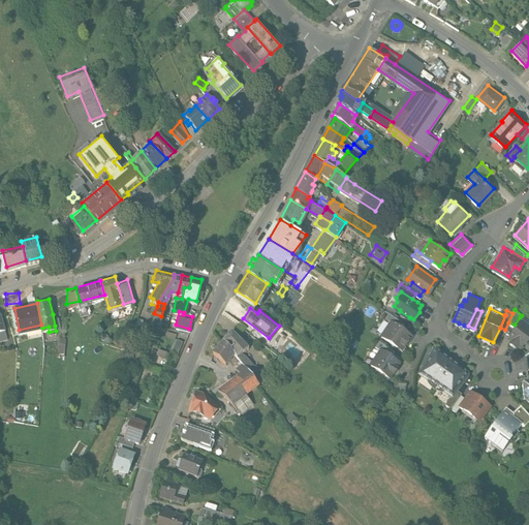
[(144,316),(137,314),(133,326),(139,328),(144,316)]
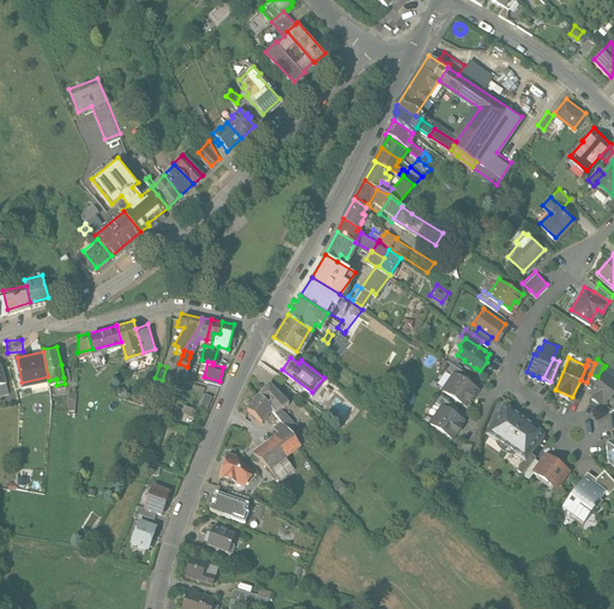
[(613,377),(603,368),(597,377),(597,380),(596,381),(594,384),(594,386),(590,391),(594,393),(591,396),(599,402),(601,398),(605,401),(607,396),(609,396),(612,393),(612,391),(613,390),(613,377)]
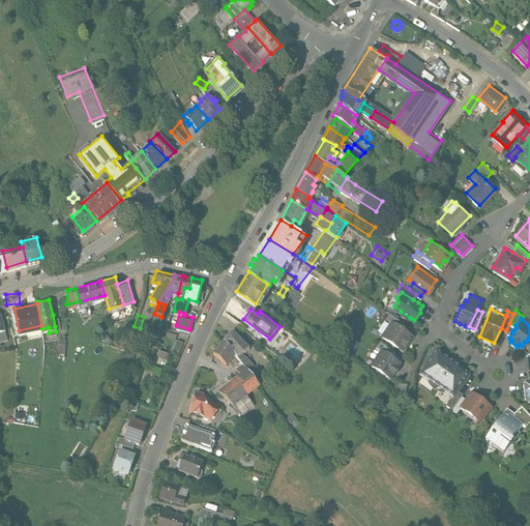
[(412,334),(391,320),(382,333),(403,348),(412,334)]
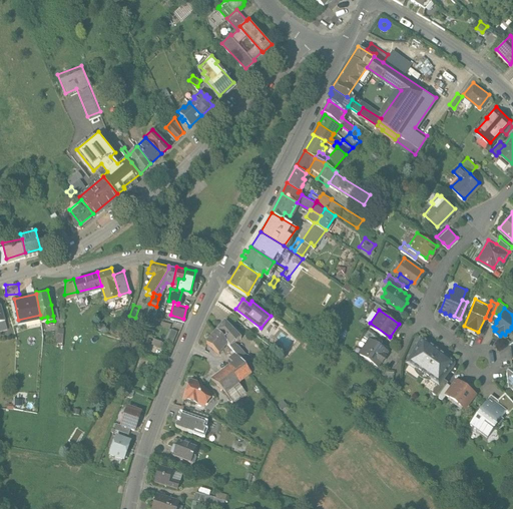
[(241,335),(224,318),(215,329),(226,341),(231,347),(234,351),(240,347),(236,342),(234,340),(241,335)]
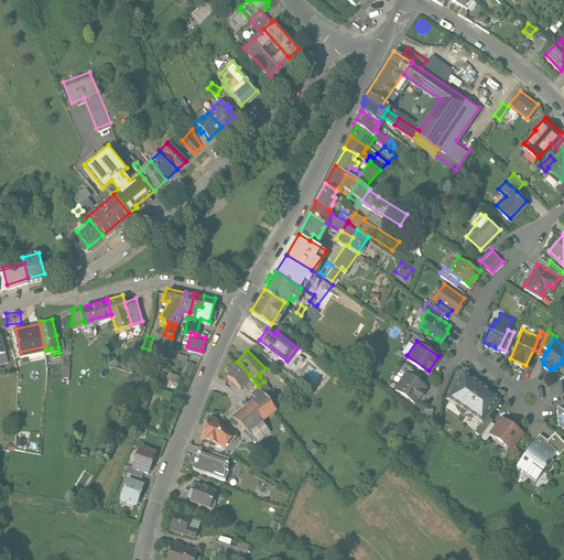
[(195,361),(188,358),(184,369),(191,373),(195,361)]
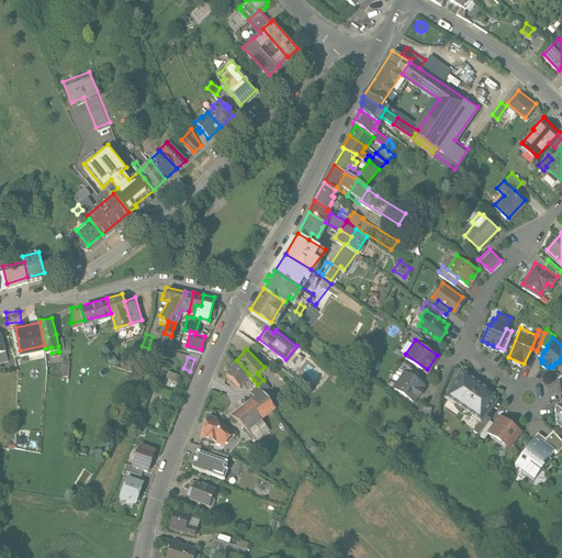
[(248,374),(236,360),(226,372),(239,384),(248,374)]
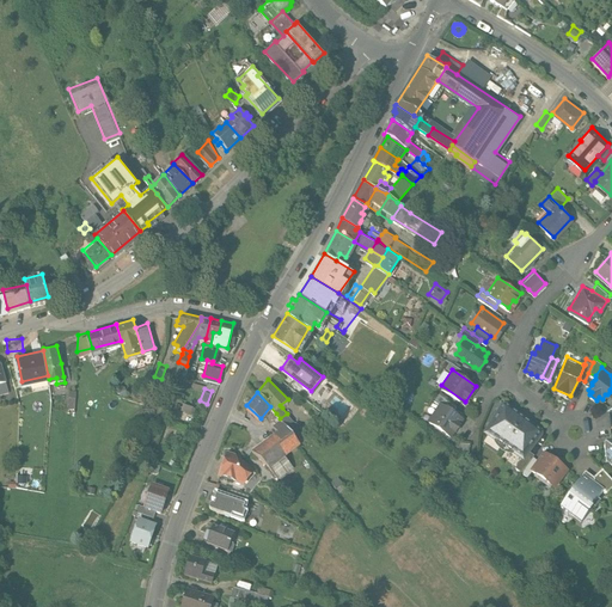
[(456,404),(438,392),(434,398),(440,403),(440,402),(452,410),(456,404)]
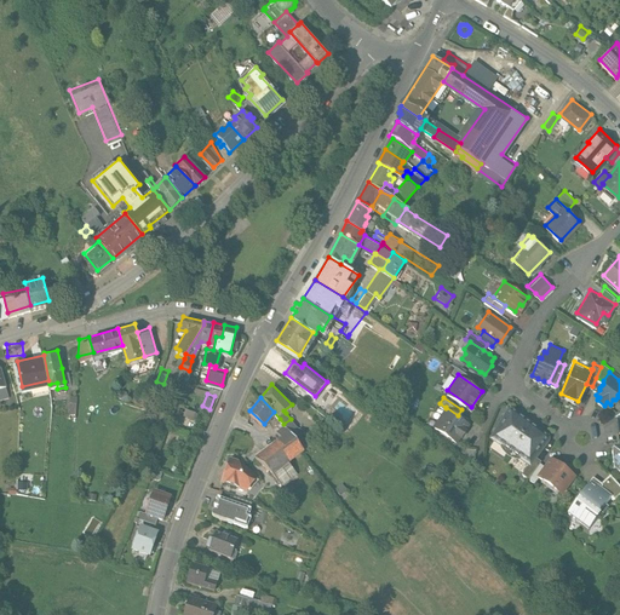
[(195,408),(185,406),(183,412),(193,415),(195,408)]
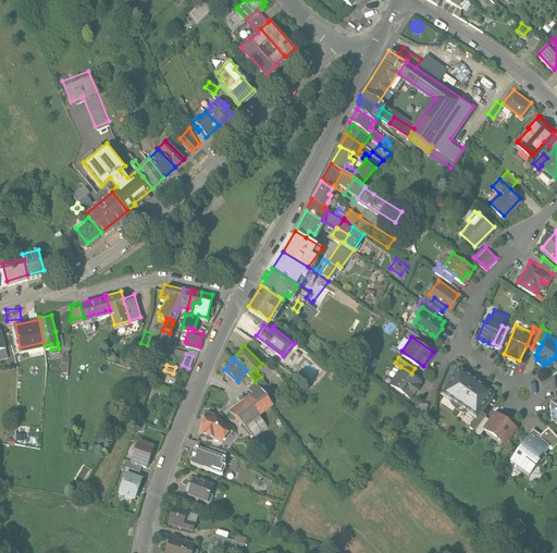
[(411,373),(400,366),(400,367),(390,381),(410,394),(415,391),(418,385),(417,384),(420,380),(411,373)]
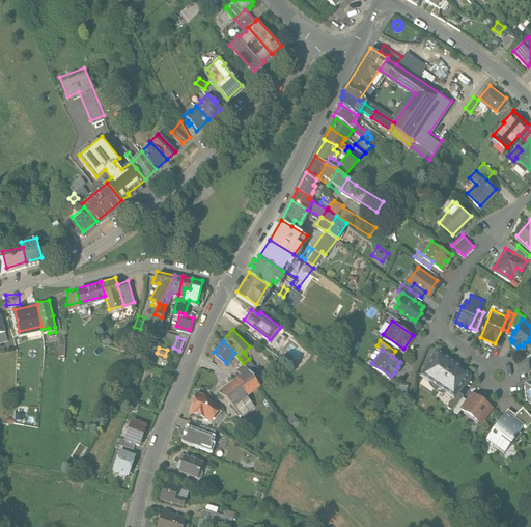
[(436,350),(435,351),(420,372),(453,394),(453,395),(458,389),(469,376),(469,373),(469,371),(469,370),(467,368),(441,349),(439,349),(438,349),(436,350)]
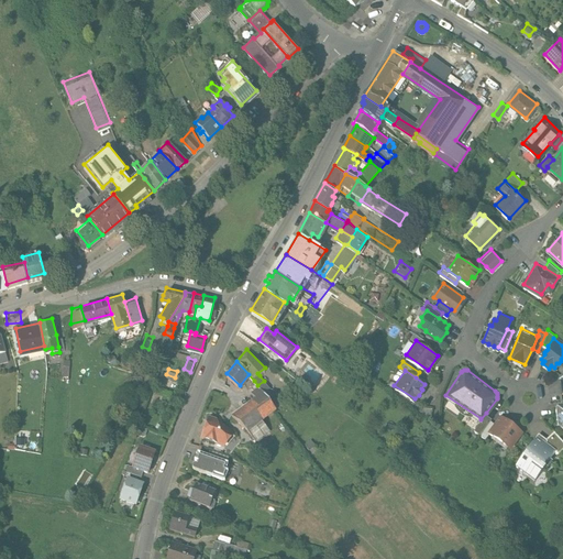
[(285,388),(277,379),(272,383),(279,393),(285,388)]
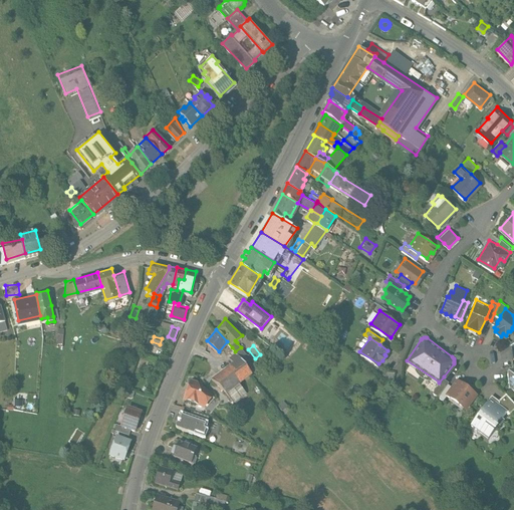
[(233,361),(212,377),(226,389),(239,406),(251,397),(239,379),(249,371),(245,366),(239,355),(235,351),(232,347),(226,352),(233,361)]
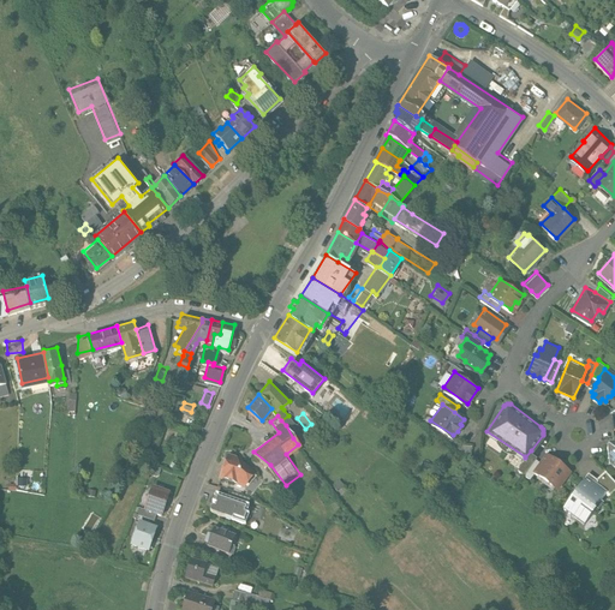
[(298,424),(296,423),(288,416),(281,420),(286,425),(293,438),(298,444),(308,438),(298,424)]
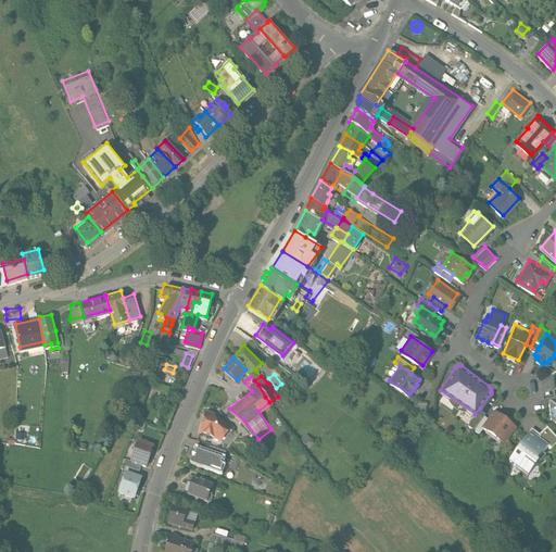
[(475,414),(475,413),(467,423),(474,427),(483,413),(485,411),(480,408),(475,414)]
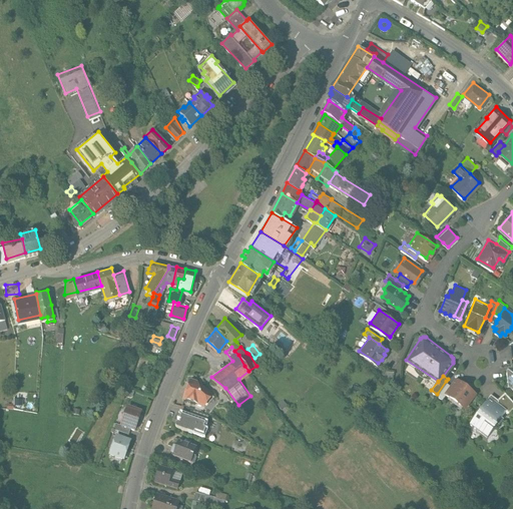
[(197,380),(189,378),(183,395),(184,396),(204,403),(211,394),(197,380)]
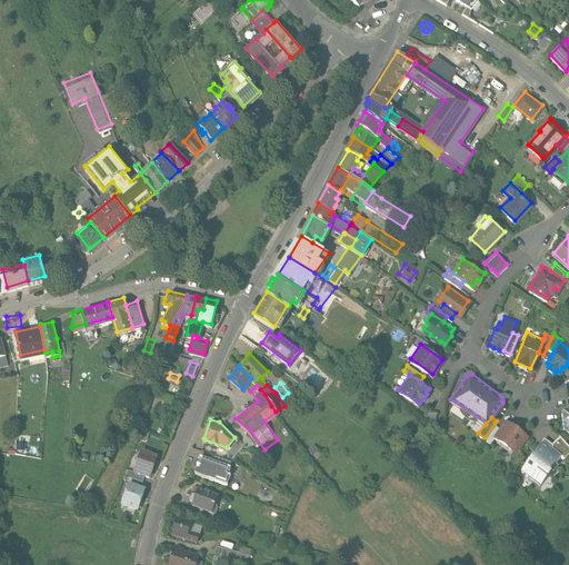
[(527,435),(506,419),(500,427),(495,435),(515,450),(527,435)]
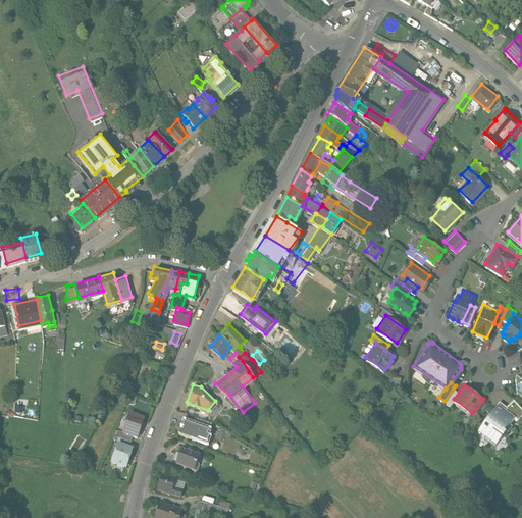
[(454,387),(445,401),(450,404),(454,399),(459,392),(454,387)]
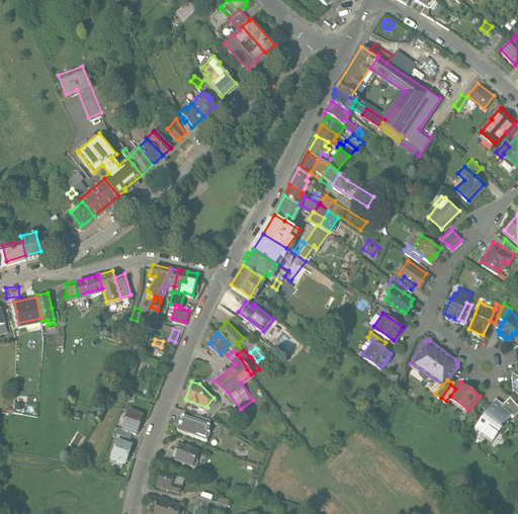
[(517,410),(517,403),(510,395),(502,402),(510,412),(513,415),(517,410)]
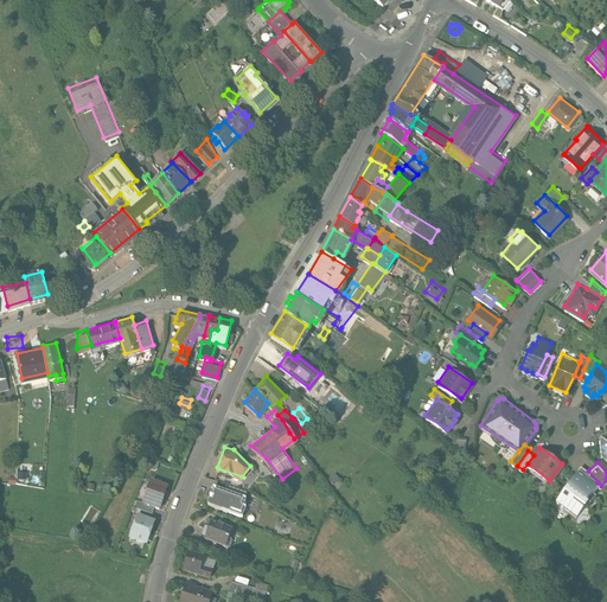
[(242,476),(218,468),(216,476),(227,480),(238,485),(242,476)]
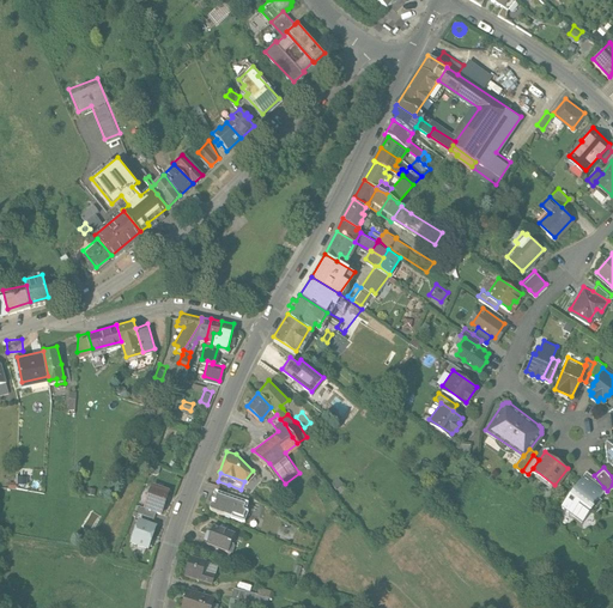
[(584,478),(582,475),(562,504),(568,508),(571,508),(571,511),(582,520),(590,509),(589,504),(590,504),(604,487),(594,475),(592,476),(584,478)]
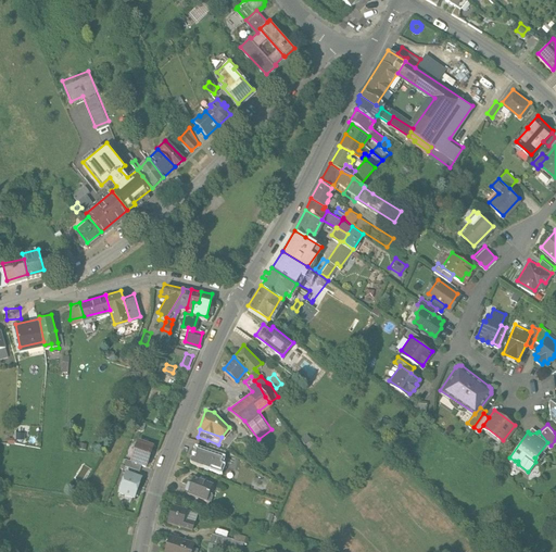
[(152,444),(137,439),(137,441),(134,441),(133,446),(135,448),(130,459),(141,462),(146,463),(152,444)]
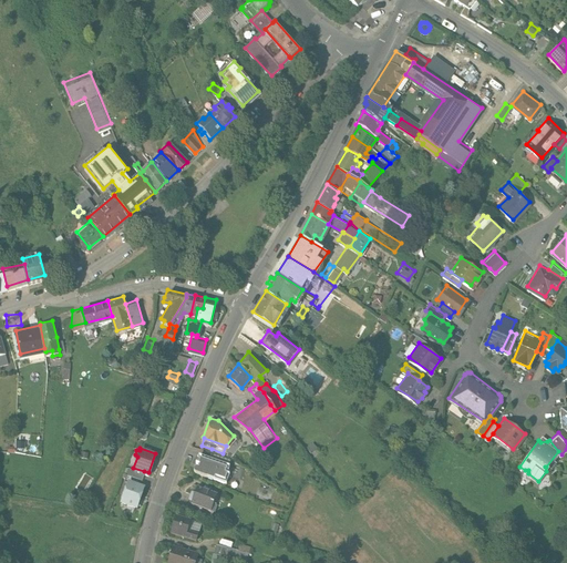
[(223,453),(212,449),(208,456),(228,462),(230,456),(223,453)]
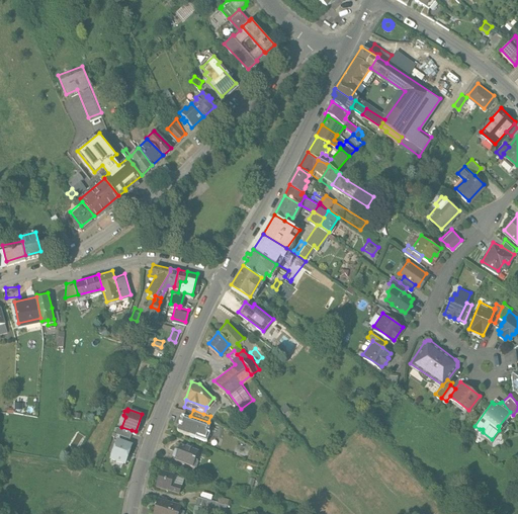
[(190,416),(181,413),(179,420),(182,421),(181,424),(180,423),(179,423),(178,424),(177,424),(177,425),(177,426),(177,428),(178,428),(206,438),(209,429),(207,429),(209,423),(190,416)]
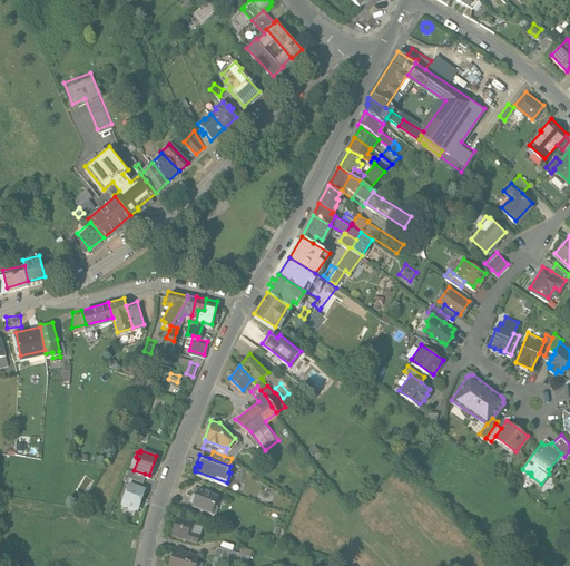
[(134,470),(128,468),(127,474),(139,478),(143,479),(145,474),(134,470)]
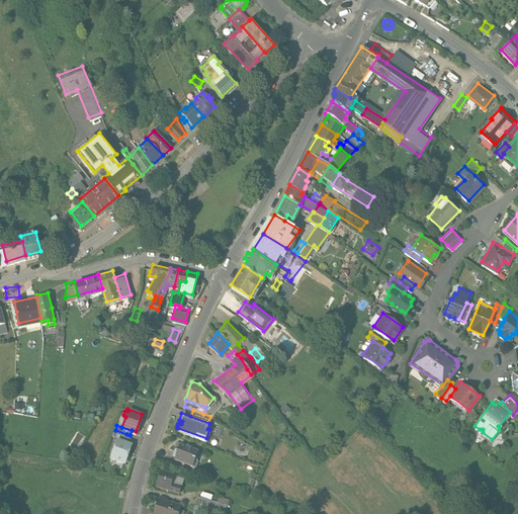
[(126,434),(116,431),(114,436),(117,438),(124,440),(126,434)]
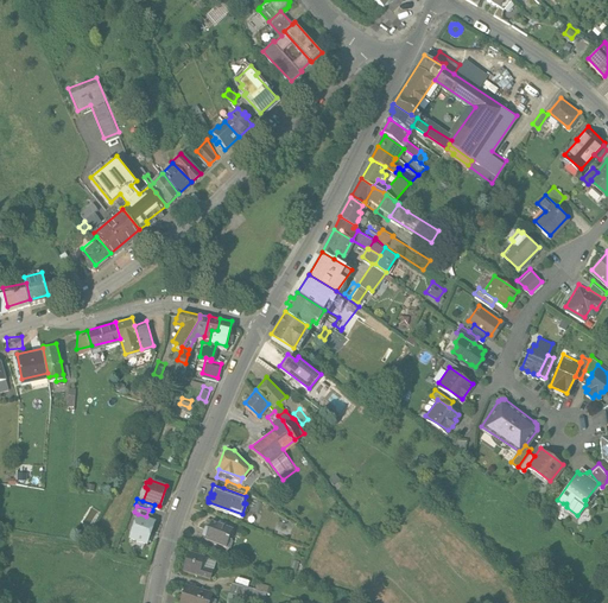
[(146,516),(138,514),(134,525),(131,526),(130,528),(132,532),(131,535),(146,540),(153,519),(146,516)]
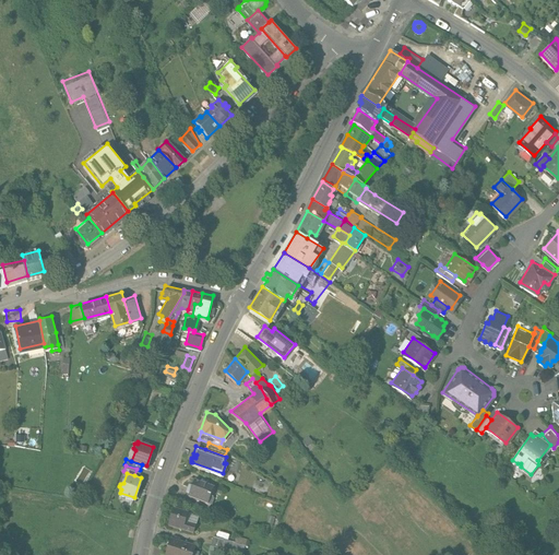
[(213,485),(193,477),(191,483),(188,484),(186,489),(188,492),(187,494),(204,499),(206,494),(210,495),(213,485)]
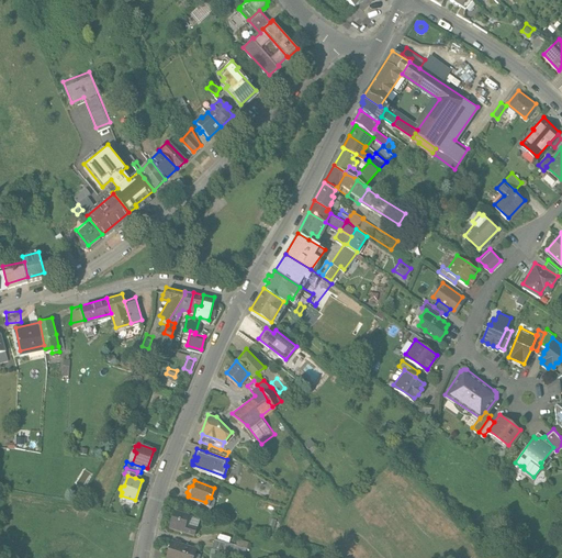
[(199,516),(173,509),(169,525),(193,533),(199,516)]
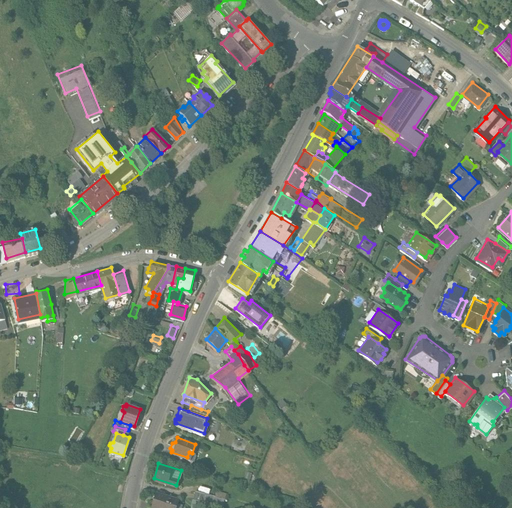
[(214,494),(194,488),(192,497),(209,502),(208,504),(220,507),(223,497),(214,494)]
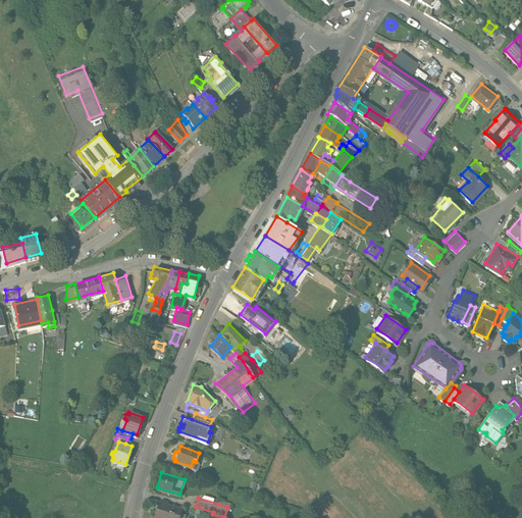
[(229,501),(220,498),(218,504),(227,507),(229,501)]
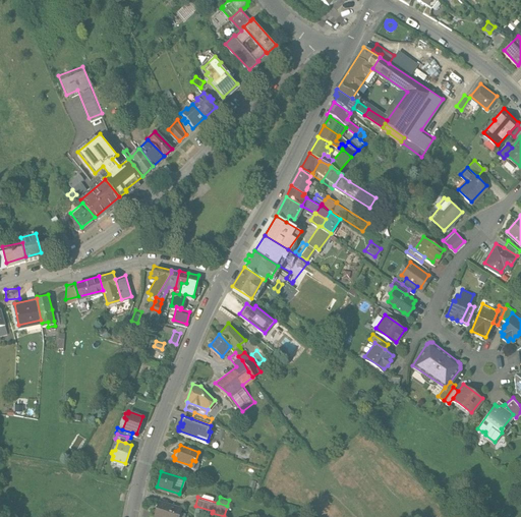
[(177,516),(181,507),(159,501),(155,516),(177,516)]
